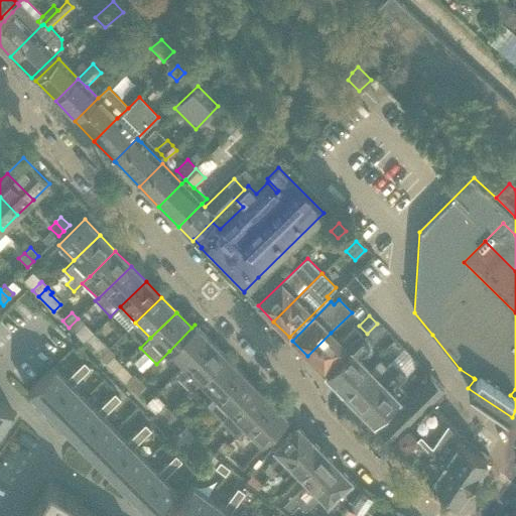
[(78,318),(69,328),(74,332),(83,324),(78,318)]
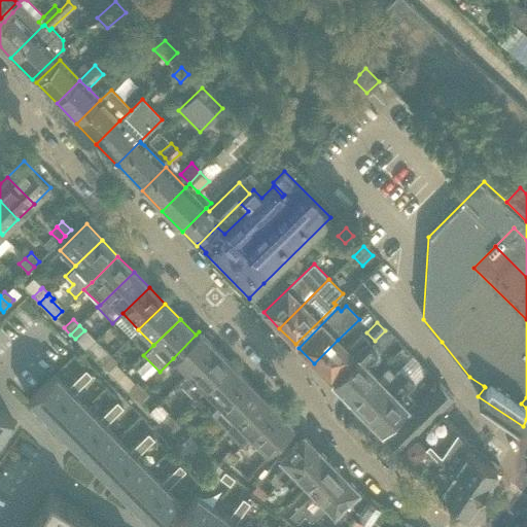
[(173,358),(188,374),(214,348),(199,331),(173,358)]
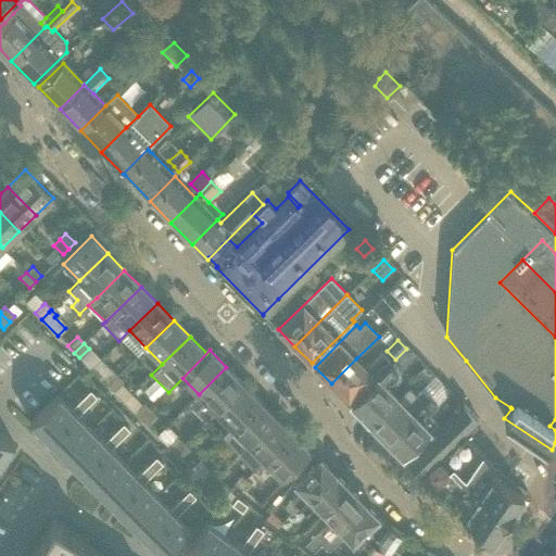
[(356,358),(331,383),(348,400),(389,359),(381,351),(365,367),(356,358)]
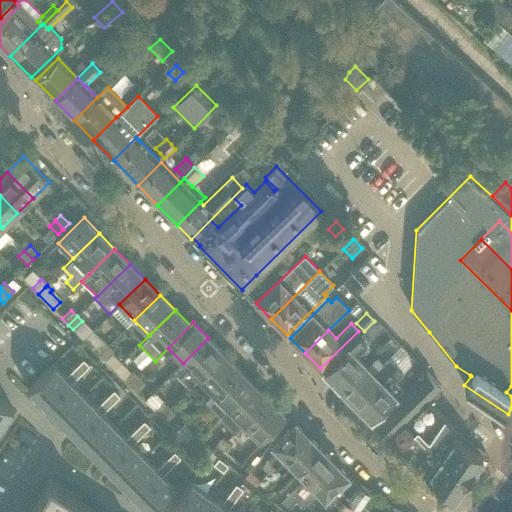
[(323,371),(339,388),(364,364),(355,355),(379,331),(372,324),(323,371)]
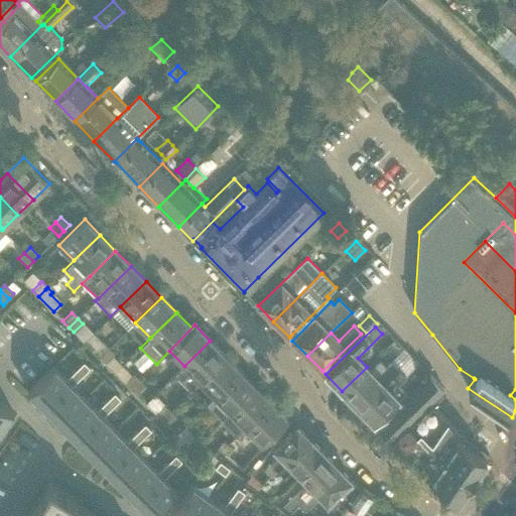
[(85,342),(101,357),(108,350),(93,334),(85,342)]
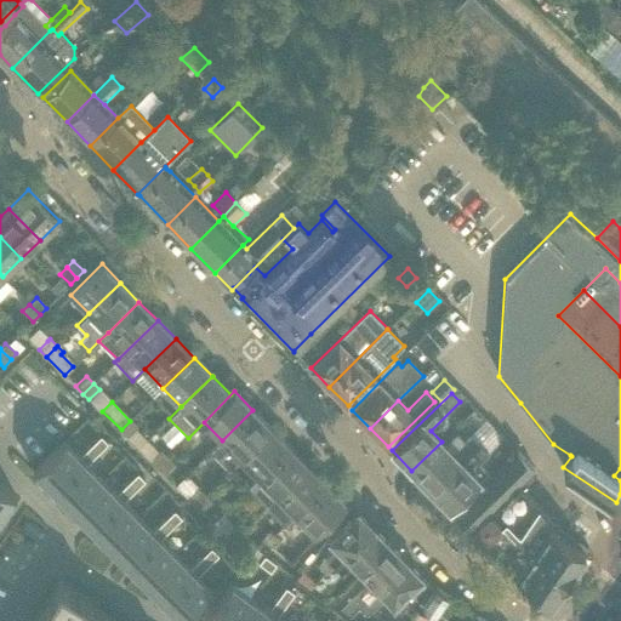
[(228,471),(240,460),(271,428),(252,410),(222,440),(210,453),(228,471)]
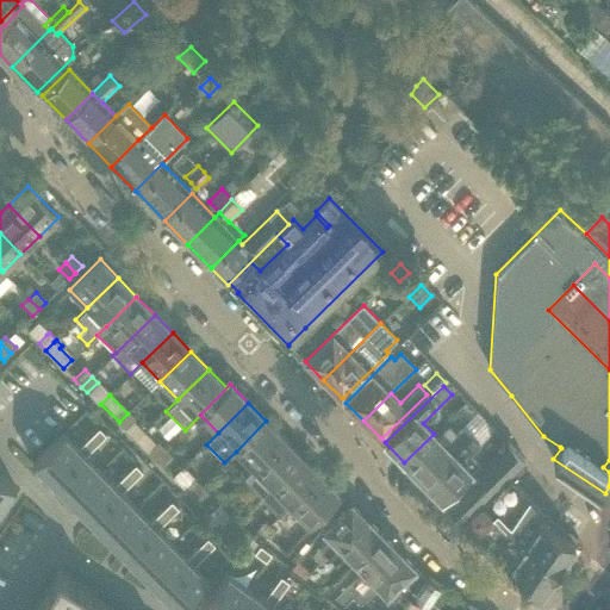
[(128,414),(119,422),(125,429),(134,419),(128,414)]
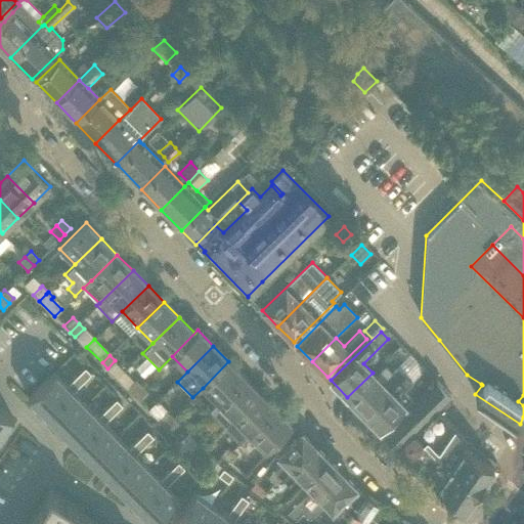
[(203,388),(218,403),(245,378),(228,361),(203,388)]
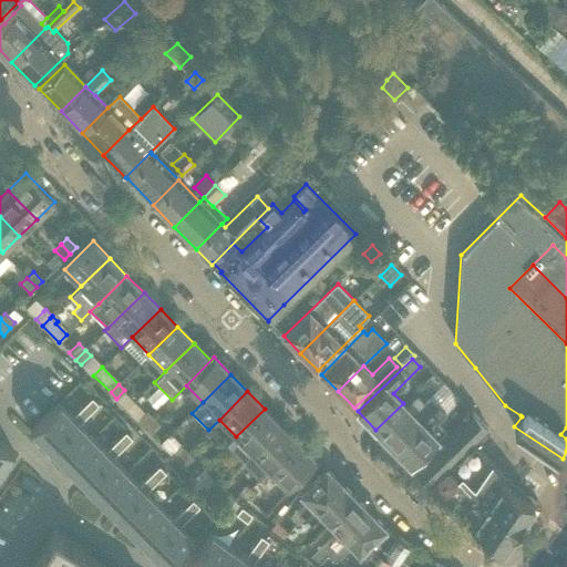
[(375,430),(393,447),(437,403),(430,397),(412,413),(403,403),(375,430)]
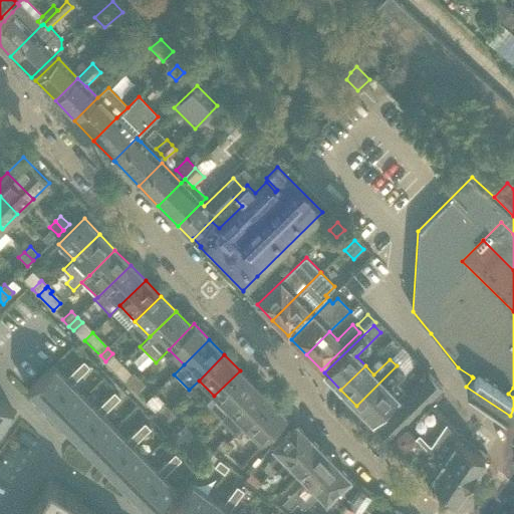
[(83,360),(74,369),(80,375),(89,366),(83,360)]
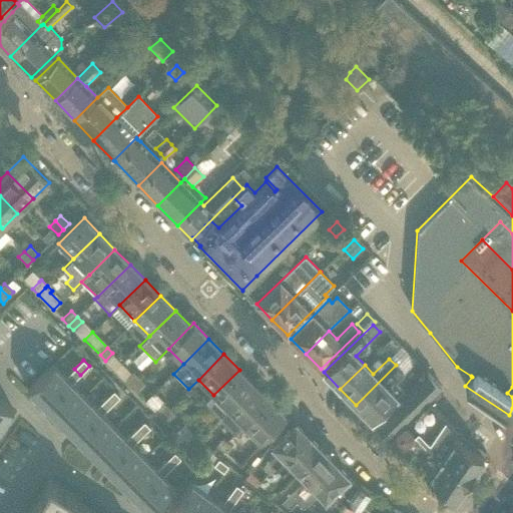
[(53,364),(27,390),(28,391),(42,405),(42,406),(69,380),(66,377),(54,366),(54,365),(53,364)]
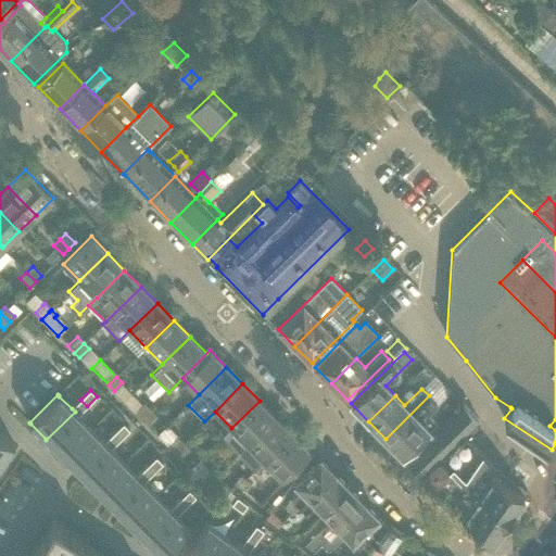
[(429,395),(386,439),(403,456),(429,430),(421,422),(438,405),(429,395)]
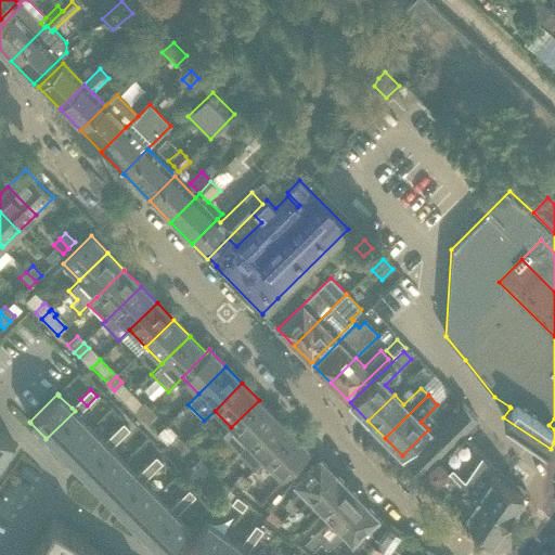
[(80,399),(72,408),(75,411),(77,414),(87,405),(80,399)]
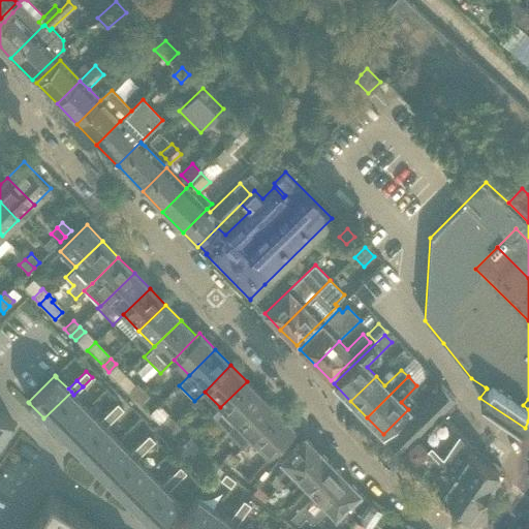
[(220,407),(211,416),(226,432),(262,397),(247,381),(220,407)]
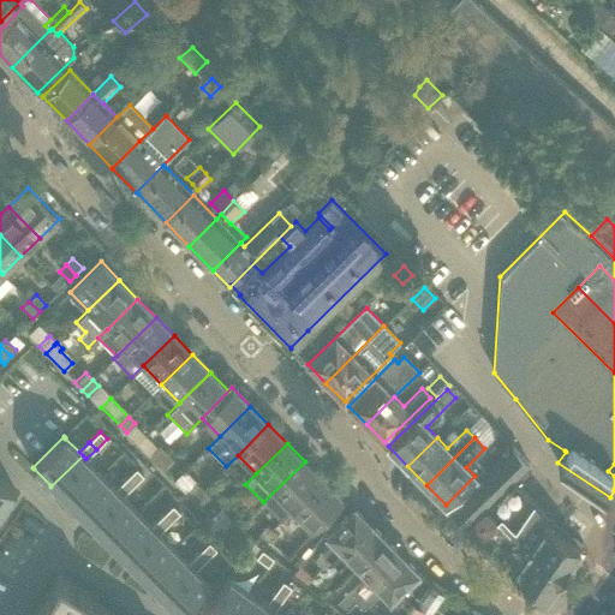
[(466,491),(449,508),(467,527),(487,508),(514,481),(517,484),(529,472),(529,465),(511,446),(511,447),(466,491)]
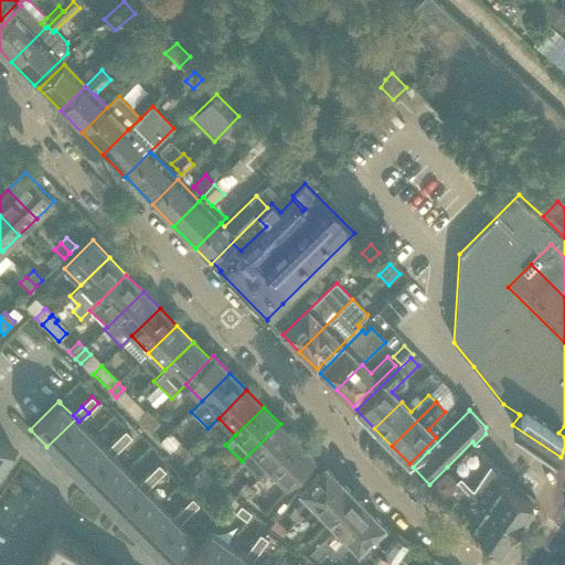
[(136,420),(142,426),(151,417),(145,411),(136,420)]
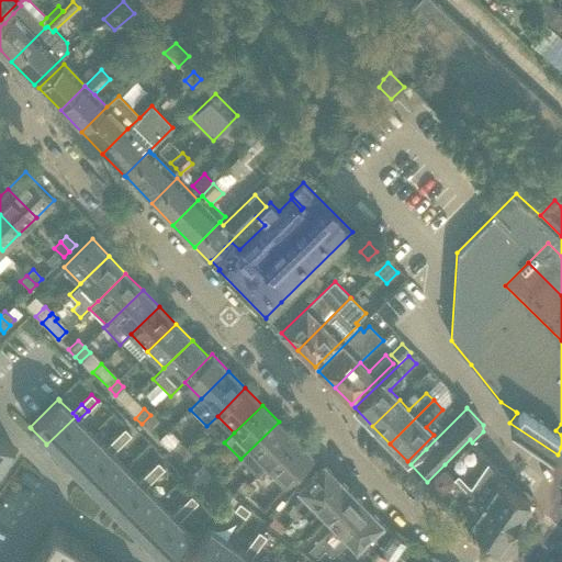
[(150,415),(142,424),(147,430),(157,420),(150,415)]
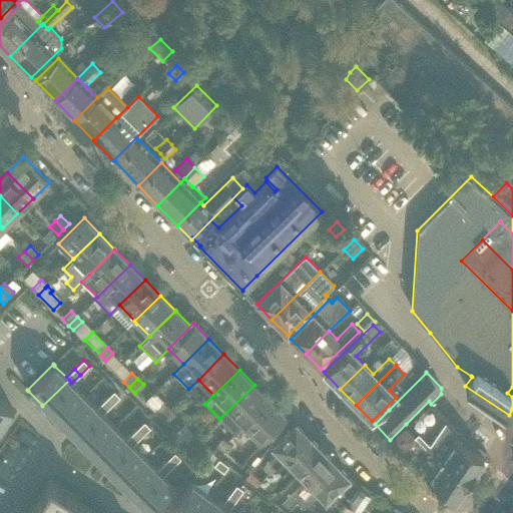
[(69,380),(42,406),(43,406),(58,421),(84,395),(83,395),(71,383),(69,380)]
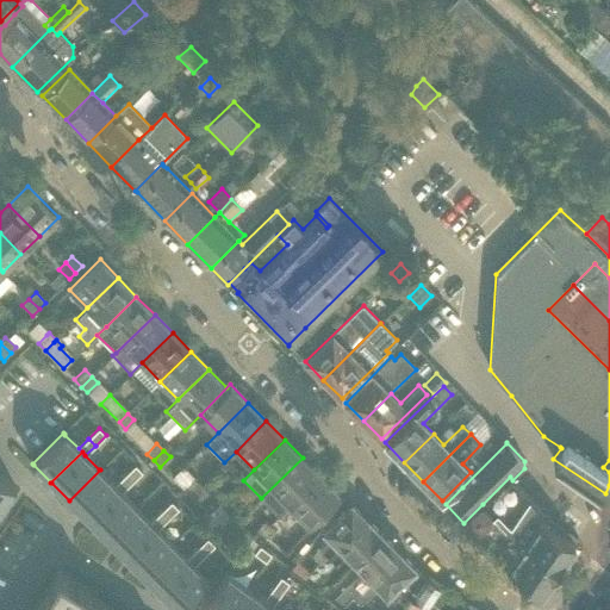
[(303,458),(261,498),(279,517),(290,506),(321,475),(303,458)]
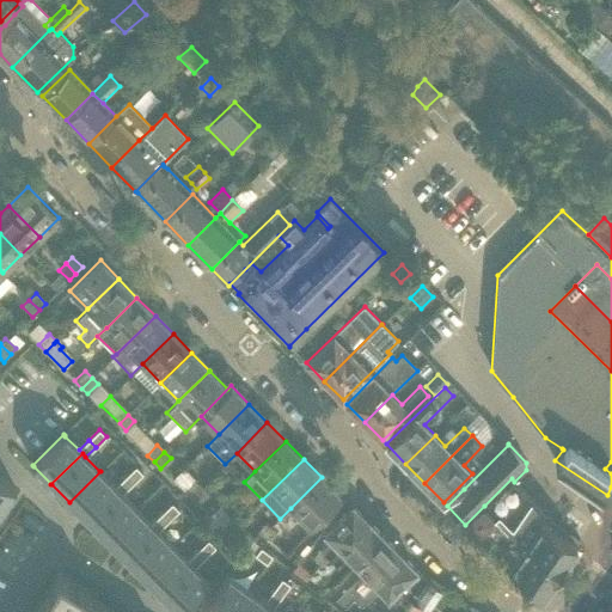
[(135,466),(126,477),(132,484),(142,473),(135,466)]
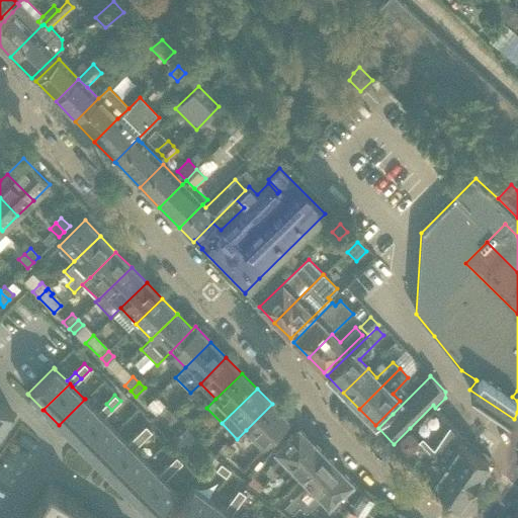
[(85,399),(59,425),(74,440),(73,440),(74,441),(100,415),(97,412),(85,400),(85,399)]
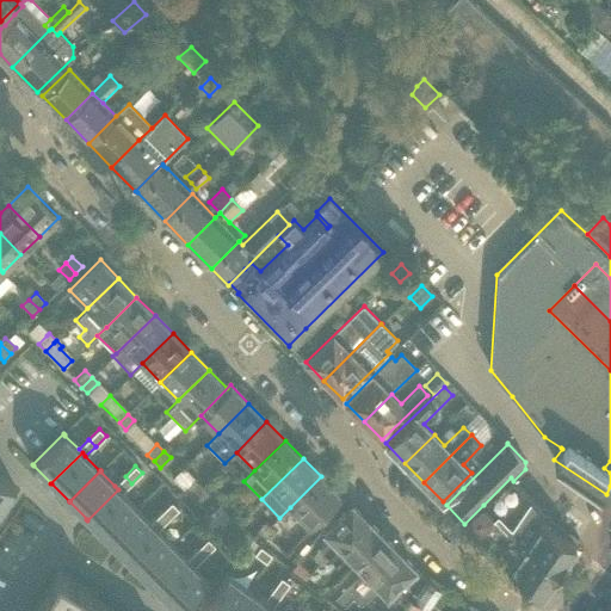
[(125,476),(115,486),(118,489),(122,493),(131,483),(125,476)]
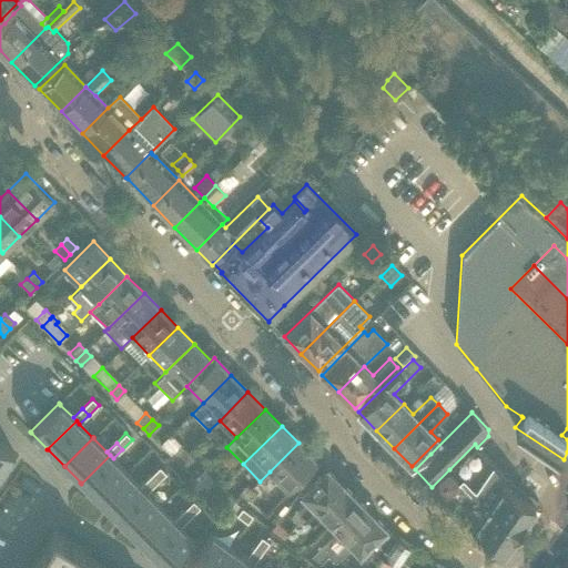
[(298,443),(270,472),(287,489),(316,460),(298,443)]
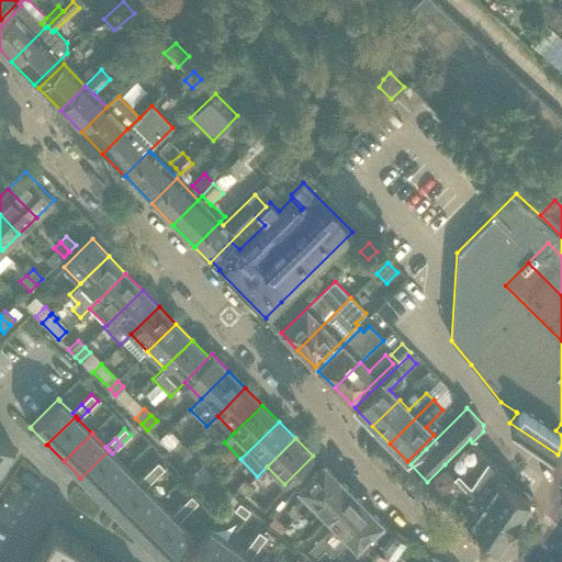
[(0,470),(13,451),(14,450),(0,439),(0,470)]
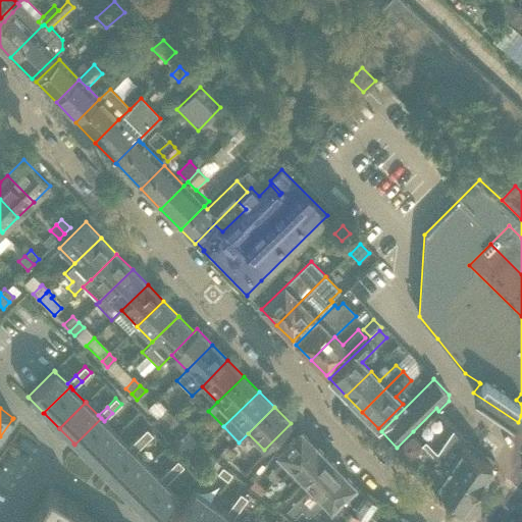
[(436,408),(413,431),(431,451),(434,453),(433,455),(477,485),(491,465),(460,444),(464,438),(438,411),(436,408)]
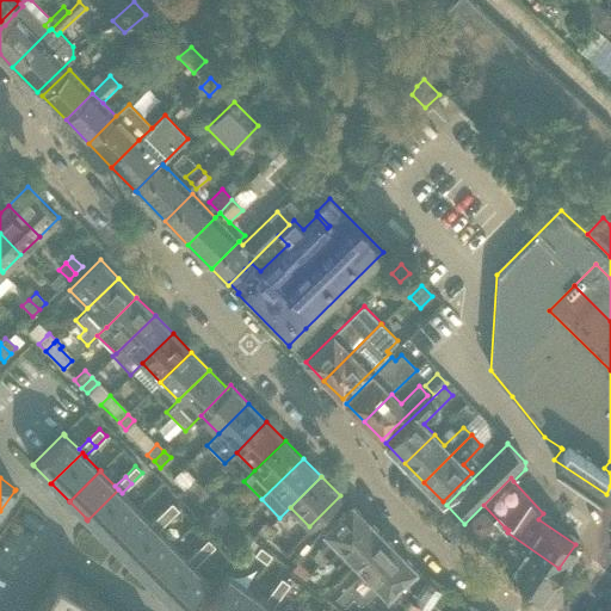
[(183,491),(190,498),(201,487),(193,481),(183,491)]
